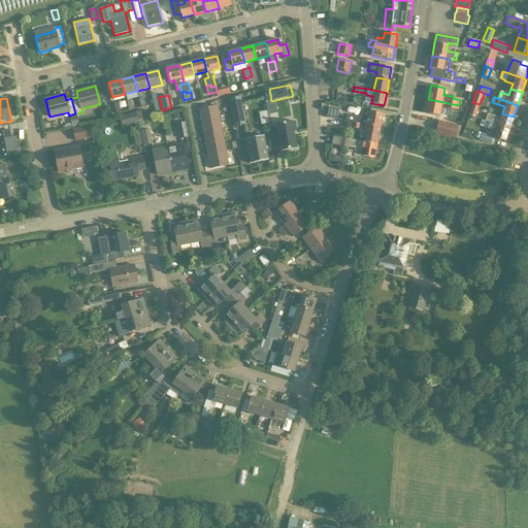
[(444,105),(444,102),(428,99),(425,113),(439,116),(441,104),(444,105)]
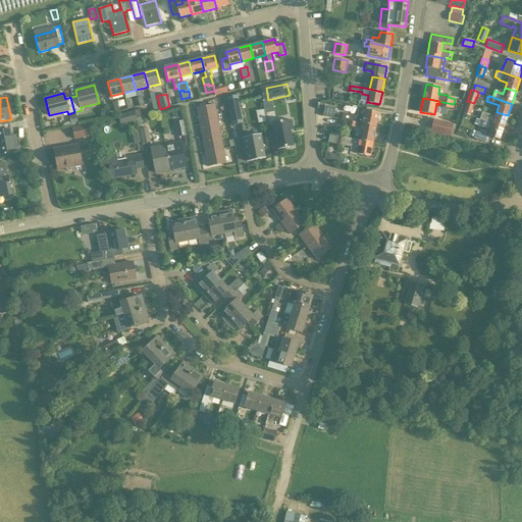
[(244,100),(230,102),(236,126),(247,124),(244,100)]
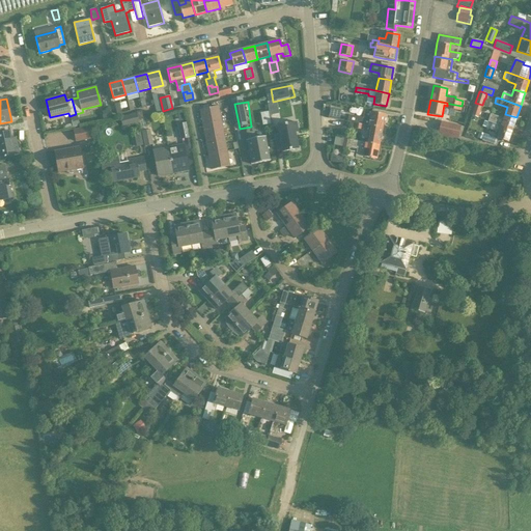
[(482,105),(475,103),(471,115),(478,118),(482,105)]
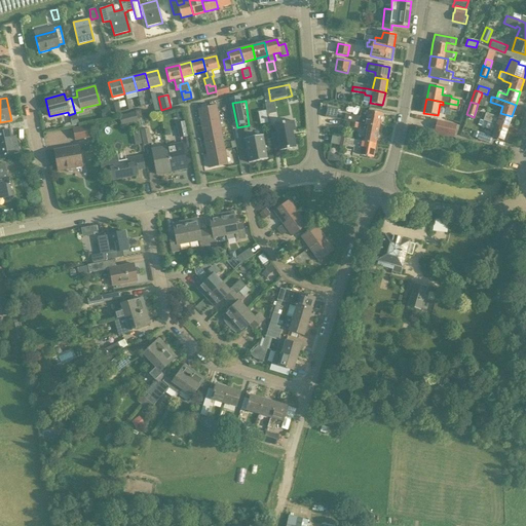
[(141,107),(143,114),(155,110),(152,104),(141,107)]
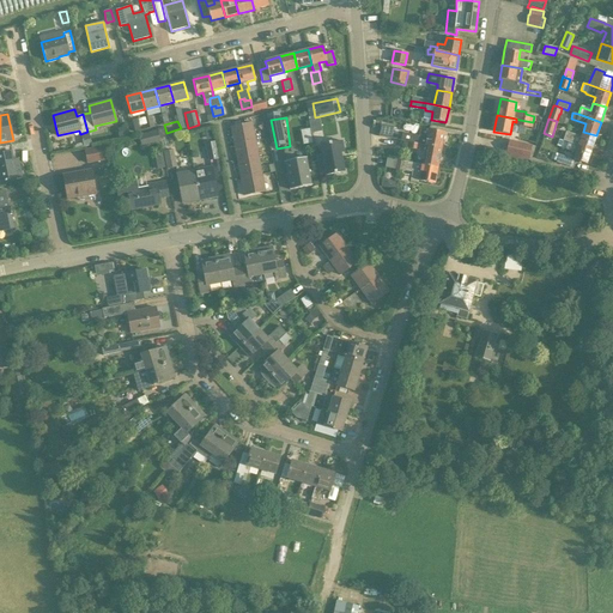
[(231,127),(234,145),(255,140),(252,123),(231,127)]
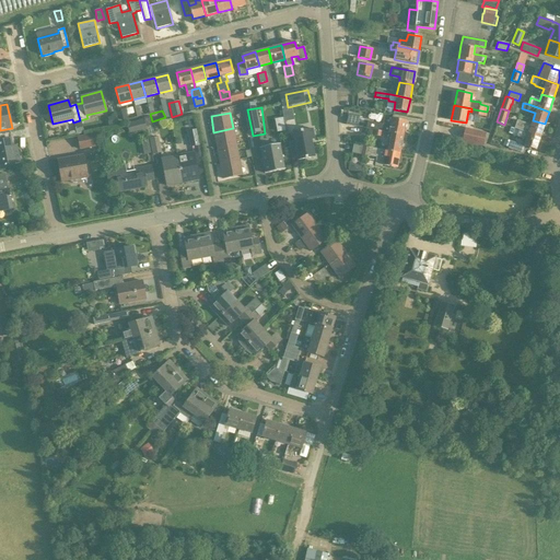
[(349,114),(348,125),(360,128),(361,117),(349,114)]
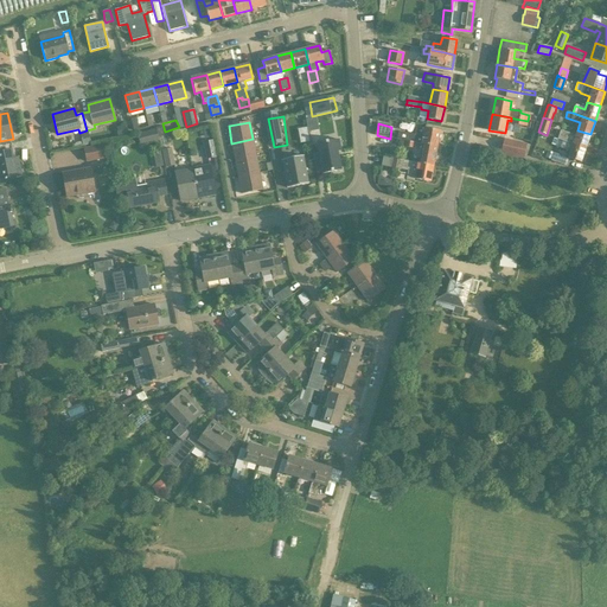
[(397,140),(401,140),(414,142),(423,145),(436,147),(440,131),(416,127),(415,135),(398,132),(397,140)]
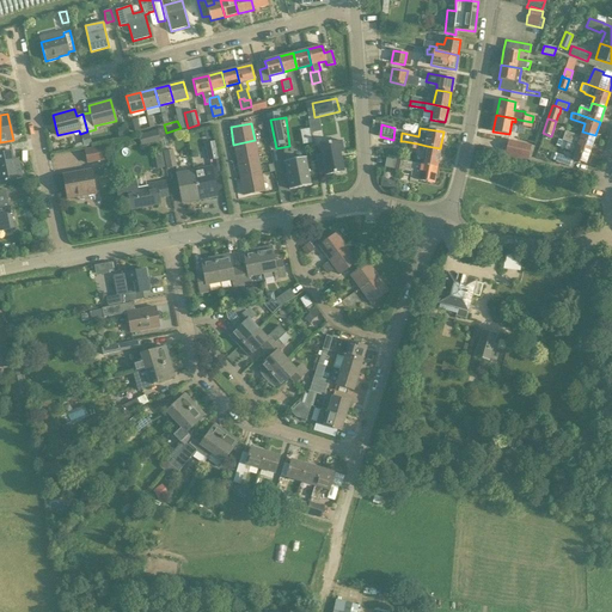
[(160,142),(157,130),(139,135),(141,147),(160,142)]
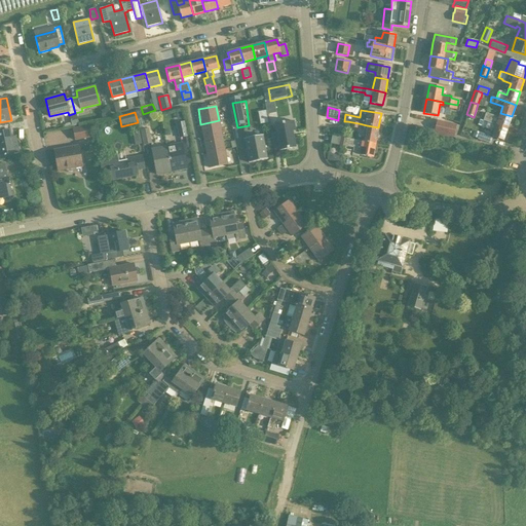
[(485,114),(483,120),(508,128),(512,116),(500,113),(498,118),(485,114)]
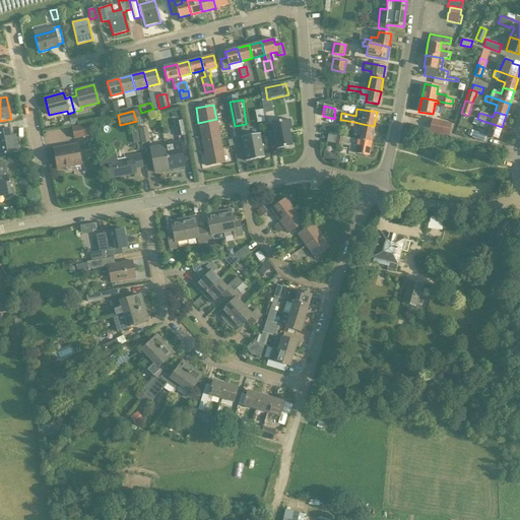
[(502,127),(477,119),(474,118),(471,124),(480,127),(489,130),(486,135),(497,139),(502,127)]
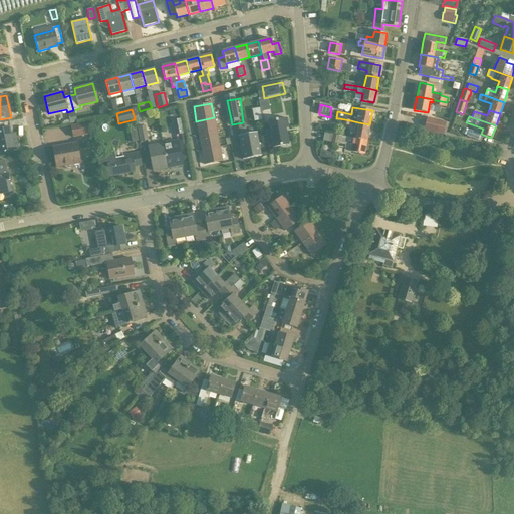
[(196,121),(199,136),(217,133),(214,117),(196,121)]
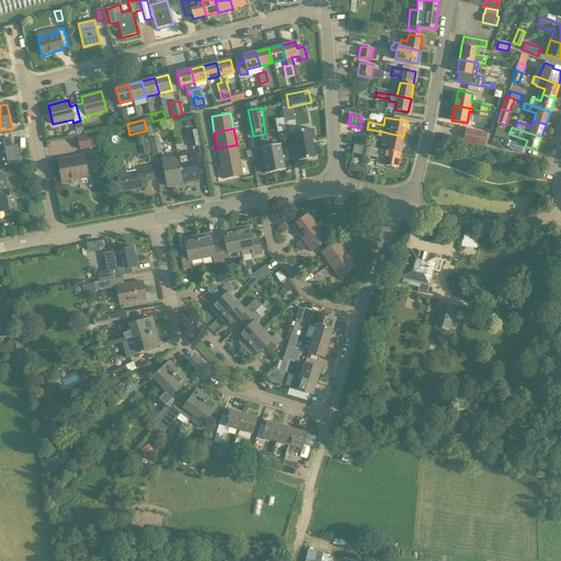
[(484,139),(487,133),(466,128),(462,142),(485,148),(487,141),(485,140),(485,139),(484,139)]
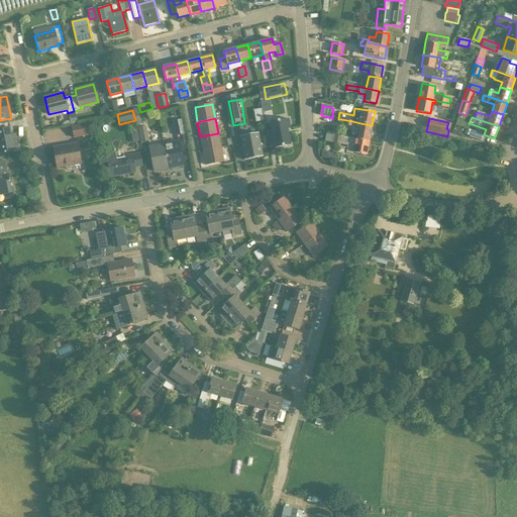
[(181,119),(173,121),(176,136),(184,134),(181,119)]
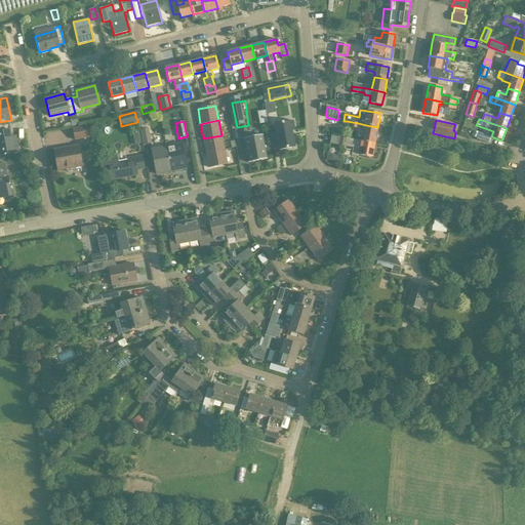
[(9,129),(8,124),(0,125),(0,155),(18,151),(15,136),(10,137),(9,129)]
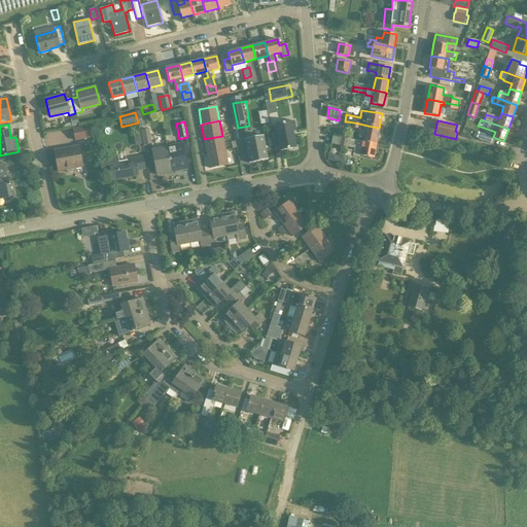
[(297,125),(277,128),(282,154),(297,152),(295,136),(299,135),(297,125)]
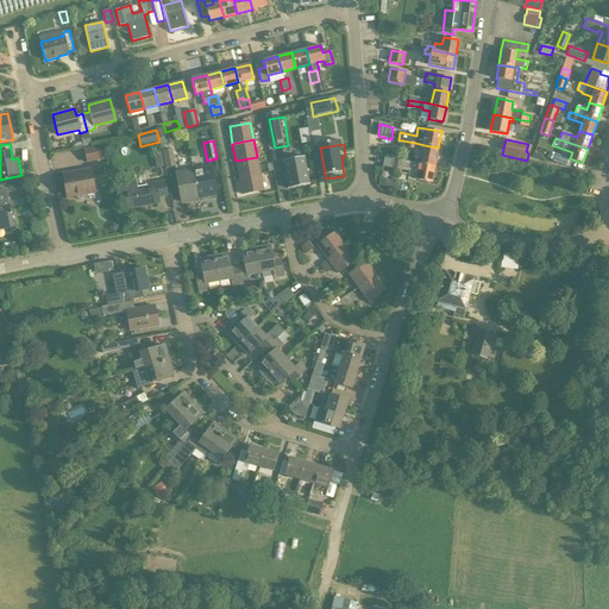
[(102,145),(83,149),(86,163),(105,159),(102,145)]
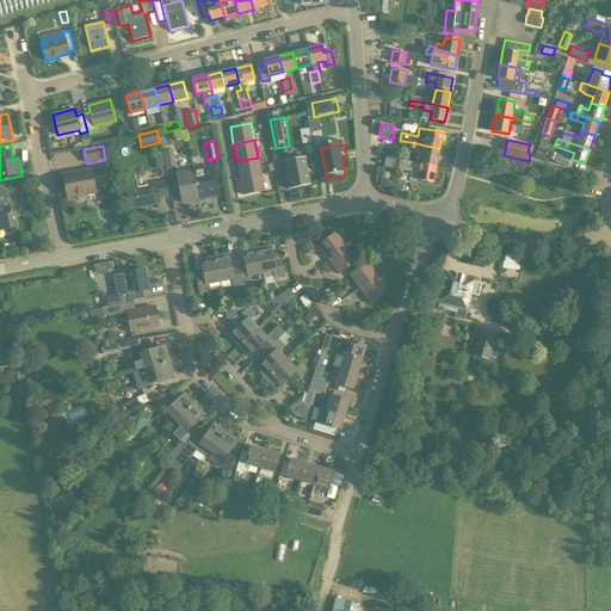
[(168,146),(161,147),(164,159),(165,167),(166,167),(166,168),(177,166),(173,149),(170,149),(168,146)]
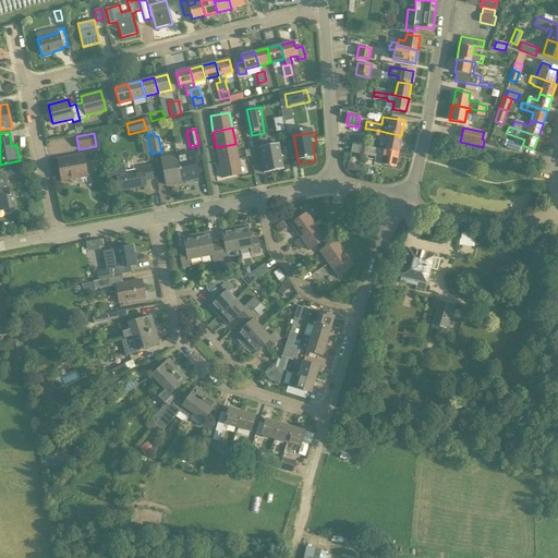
[(389,133),(387,150),(398,153),(401,135),(389,133)]
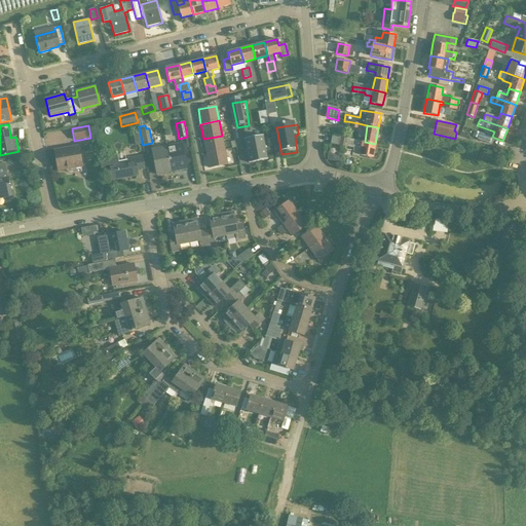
[(249,137),(252,161),(269,158),(266,135),(249,137)]
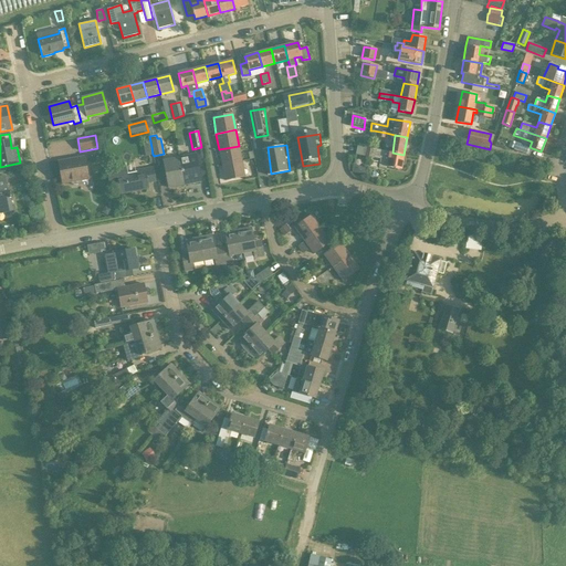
[(222,165),(242,161),(239,146),(219,149),(222,165)]
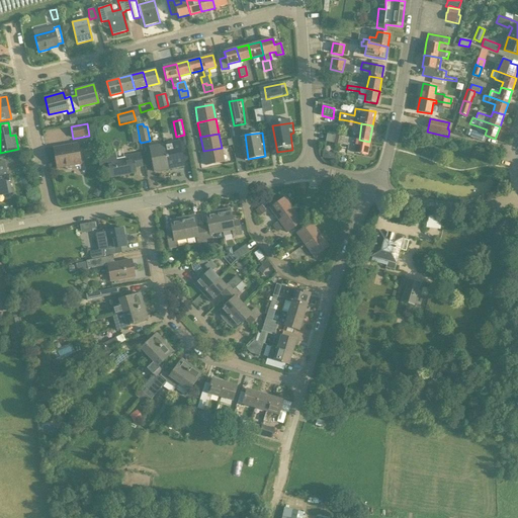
[(348,146),(346,154),(353,155),(354,153),(367,156),(369,142),(359,140),(356,139),(336,135),(335,140),(334,143),(348,146)]
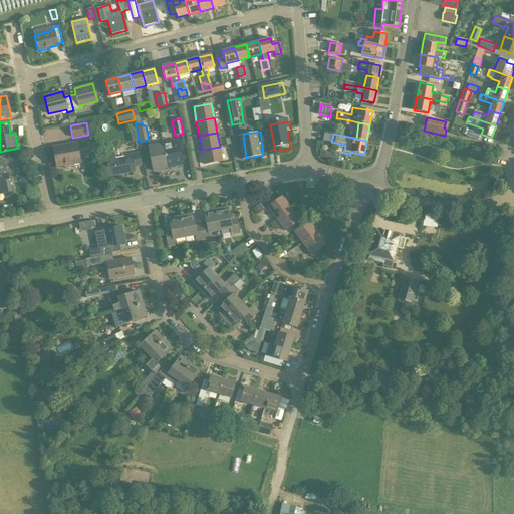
[(182,165),(177,140),(163,143),(168,168),(182,165)]
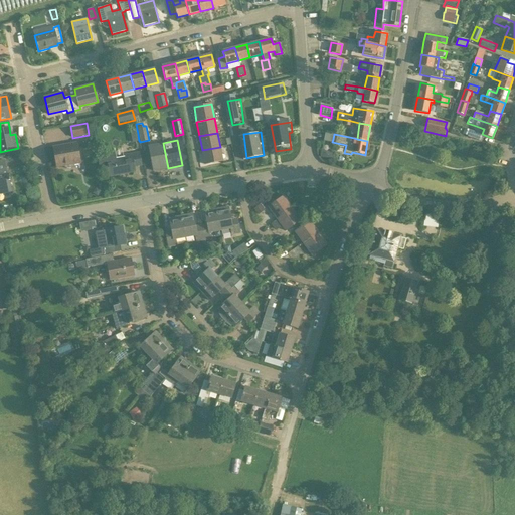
[(72,165),(80,164),(76,142),(52,146),(56,168),(63,166),(66,168),(70,167),(72,165)]
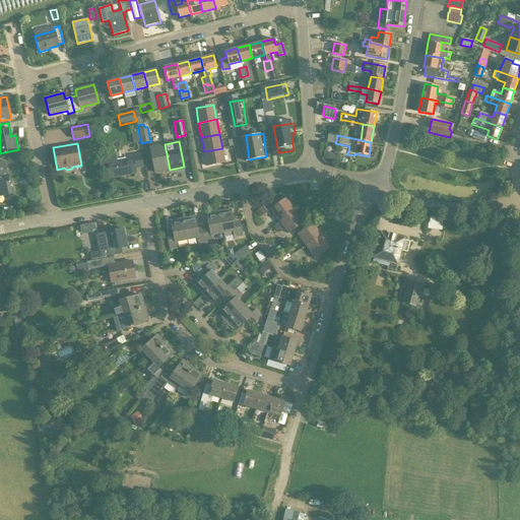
[(154,173),(170,170),(165,144),(149,147),(154,173)]
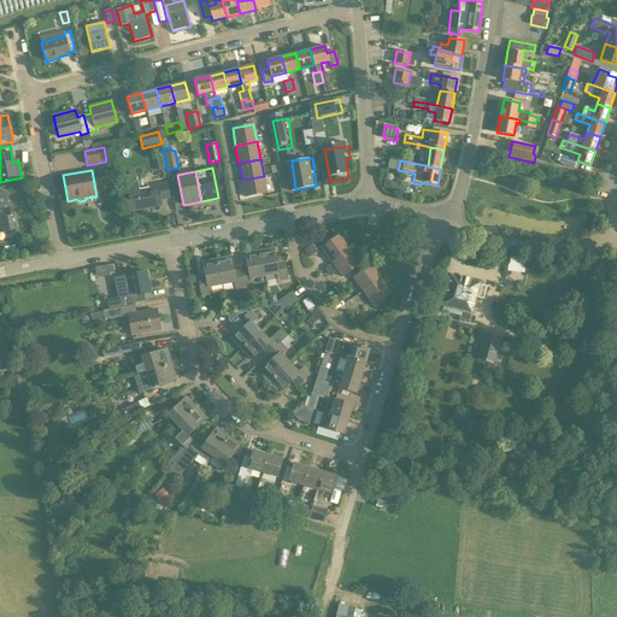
[(266,193),(264,176),(242,180),(246,197),(266,193)]
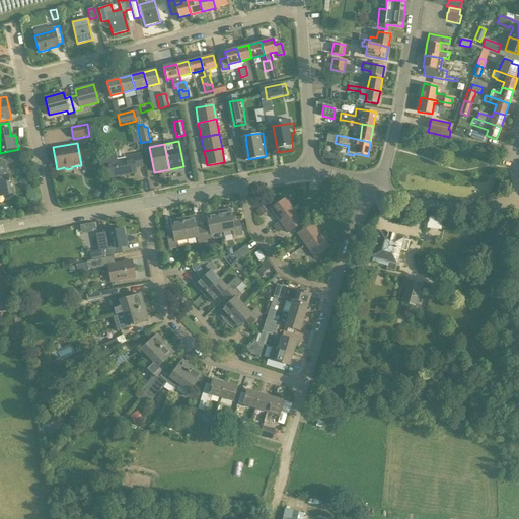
[(136,172),(135,168),(142,166),(140,154),(126,156),(126,158),(117,160),(115,153),(97,157),(99,167),(107,165),(109,177),(136,172)]
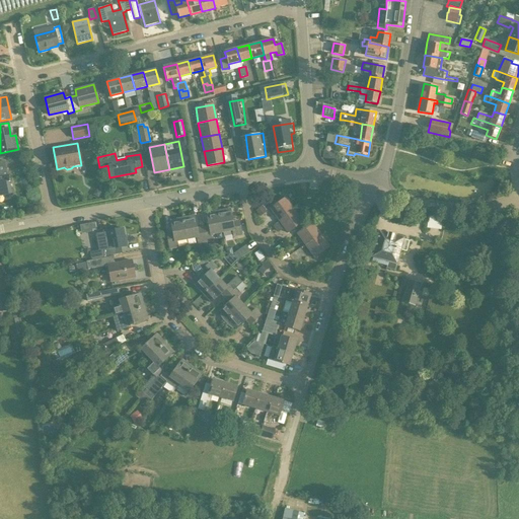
[(0,195),(11,193),(7,175),(4,161),(0,161),(0,195)]
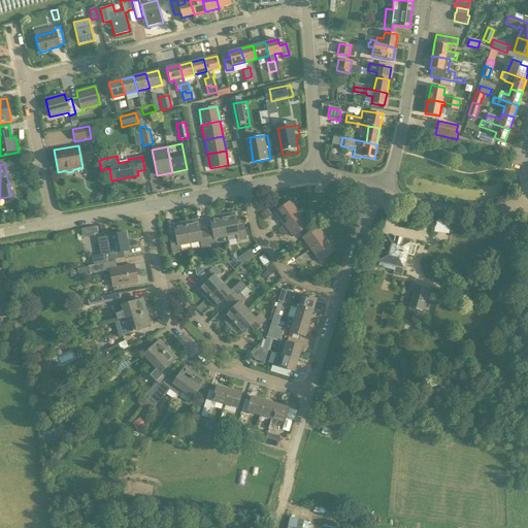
[(274,211),(284,225),(299,213),(290,201),(274,211)]
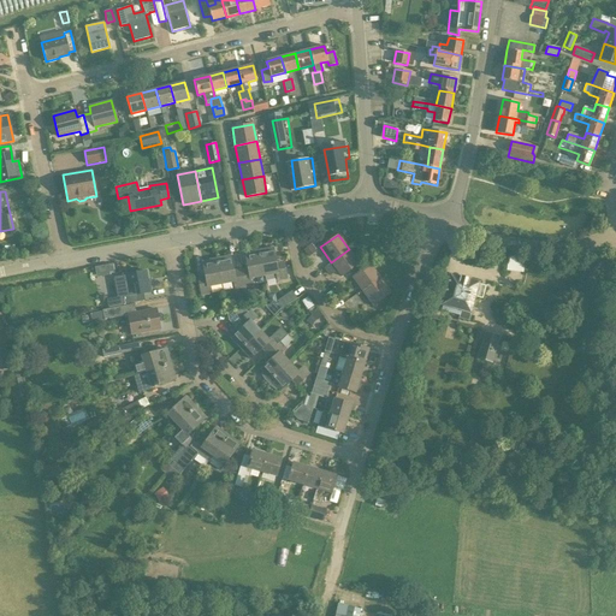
[(273,248),(259,250),(264,276),(276,274),(277,282),(288,279),(284,261),(276,262),(273,248)]
